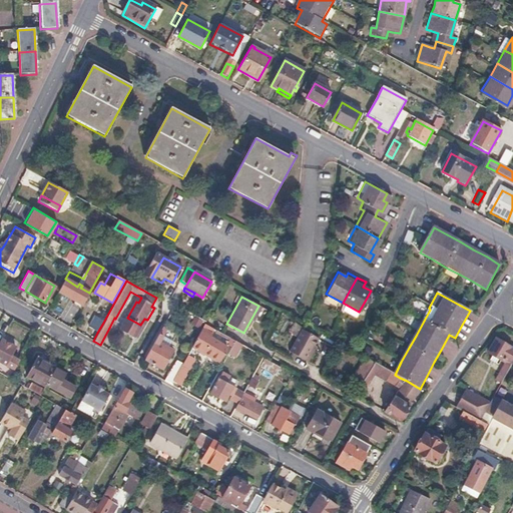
[(103,323),(97,319),(91,330),(97,333),(103,323)]
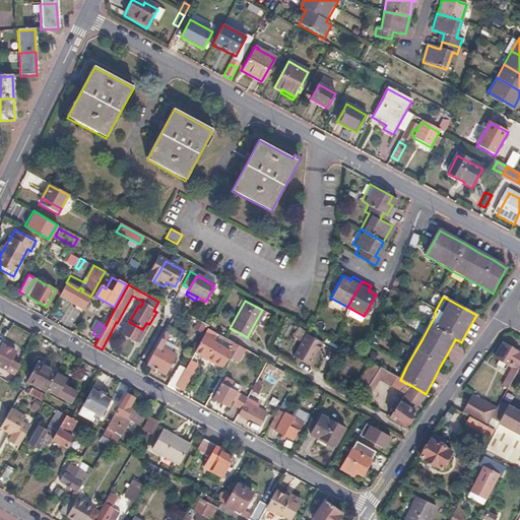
[(206,329),(194,352),(221,368),(230,352),(224,350),(228,345),(213,337),(212,338),(210,336),(212,332),(206,329)]
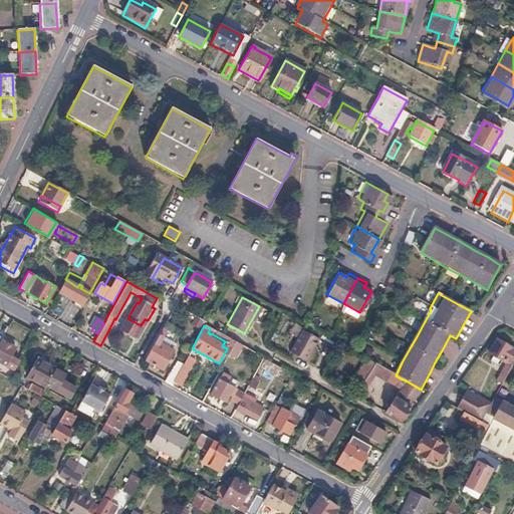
[(167,330),(163,328),(145,360),(163,370),(173,350),(160,343),(167,330)]
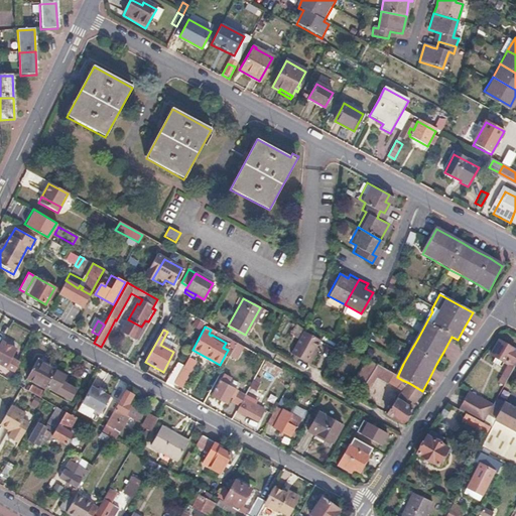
[(314,345),(298,336),(286,358),(302,367),(309,354),(314,345)]
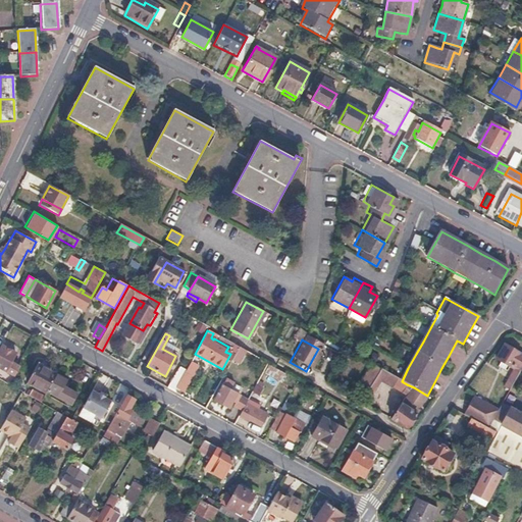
[(504,344),(496,357),(501,361),(498,365),(504,369),(507,364),(512,367),(514,364),(521,369),(521,366),(521,356),(520,355),(521,354),(504,344)]
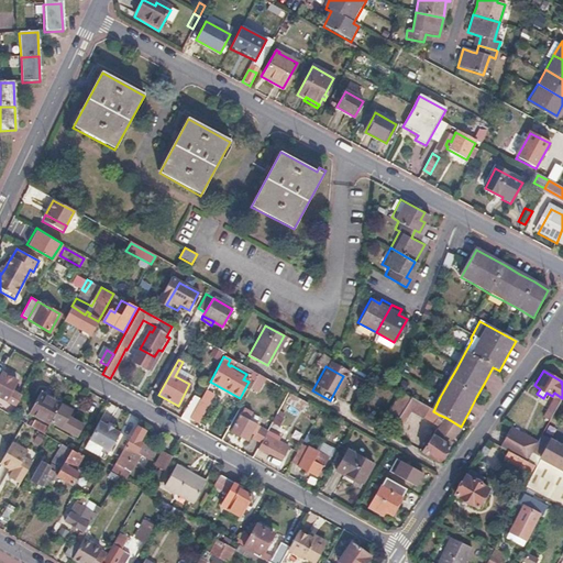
[(0,398),(11,405),(15,396),(11,393),(17,383),(1,374),(0,374),(0,398)]
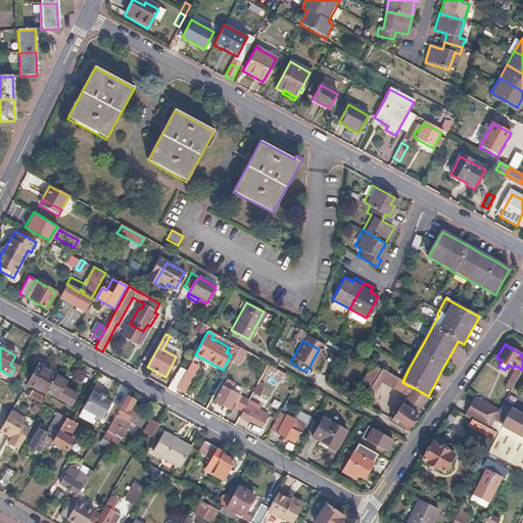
[(246,352),(239,348),(232,362),(239,366),(246,352)]
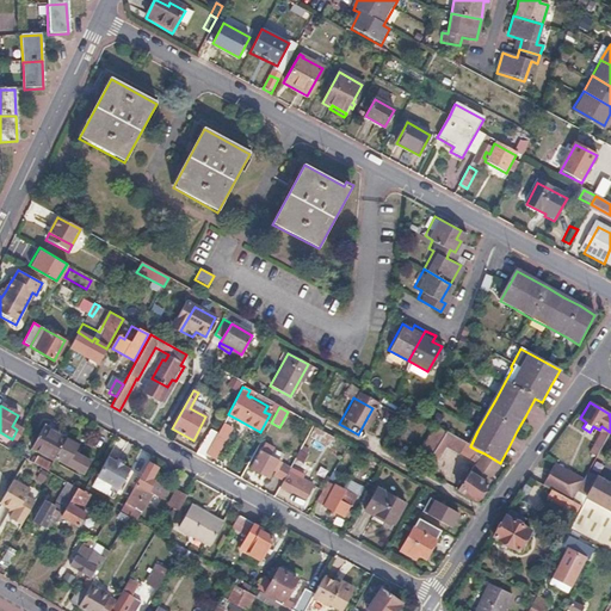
[(371,421),(366,419),(358,434),(362,437),(371,421)]
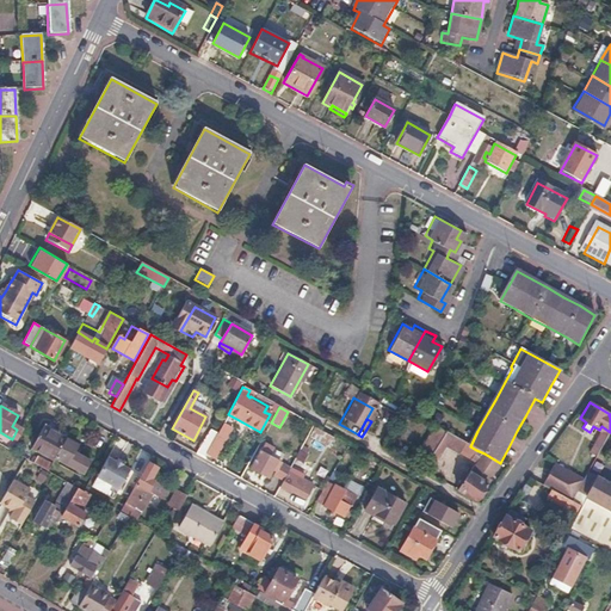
[(223,421),(210,445),(205,454),(215,460),(233,427),(223,421)]
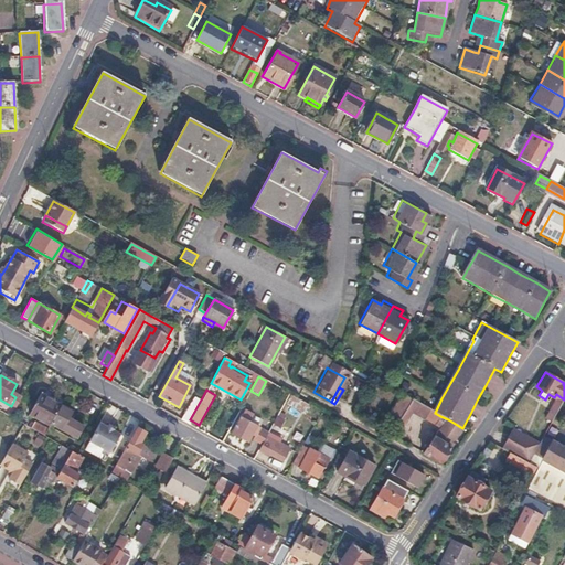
[(60,405),(39,394),(27,414),(49,426),(50,424),(60,405)]
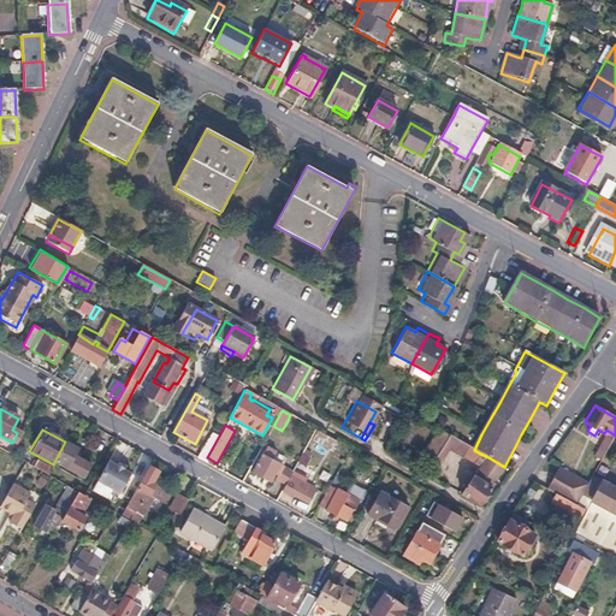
[(315,430),(313,439),(331,445),(335,436),(315,430)]
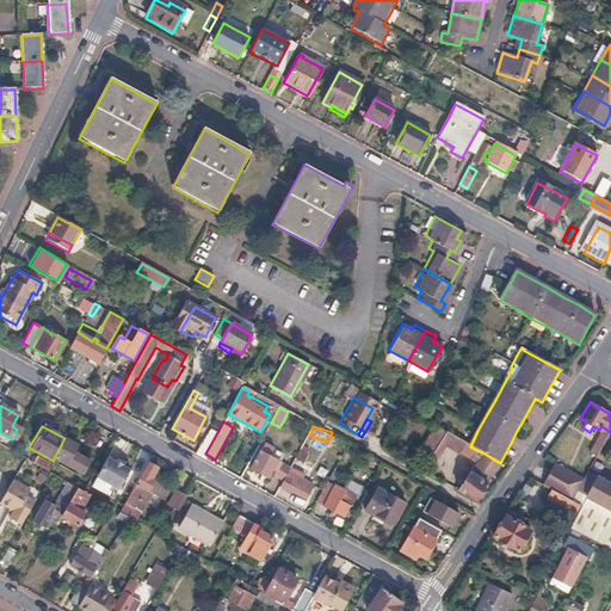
[(443,438),(461,449),(458,454),(470,460),(476,450),(470,446),(445,432),(443,438)]
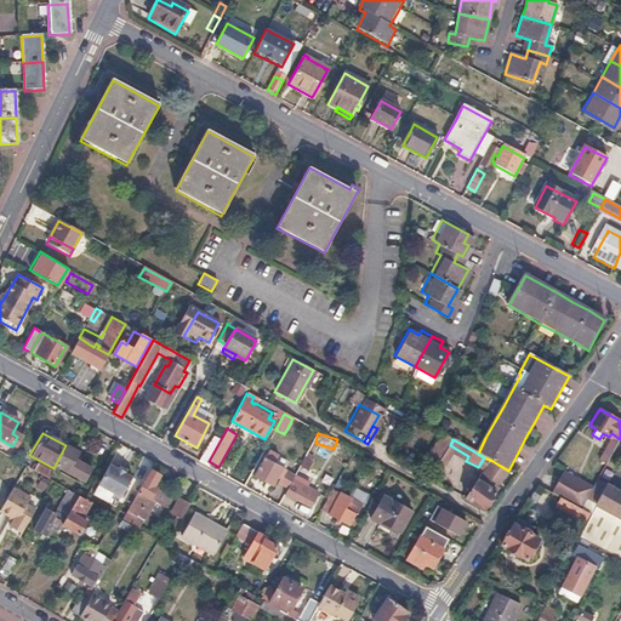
[(617,443),(611,439),(600,460),(607,463),(617,443)]
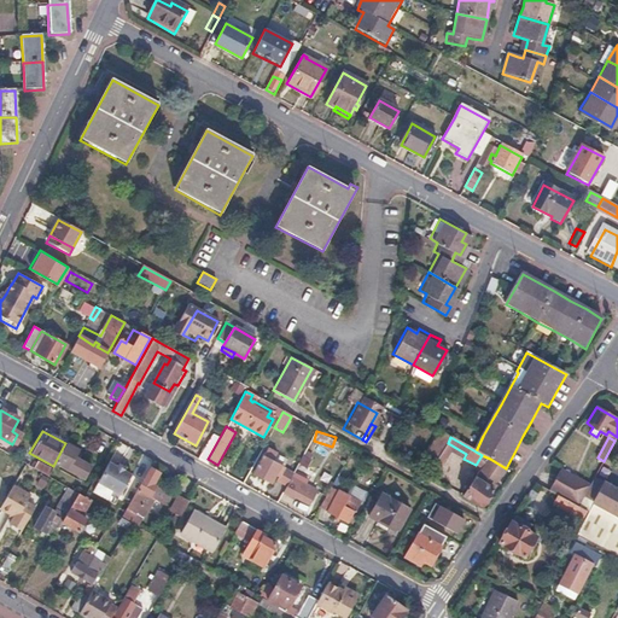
[(77,450),(65,443),(54,464),(59,466),(66,470),(77,450)]
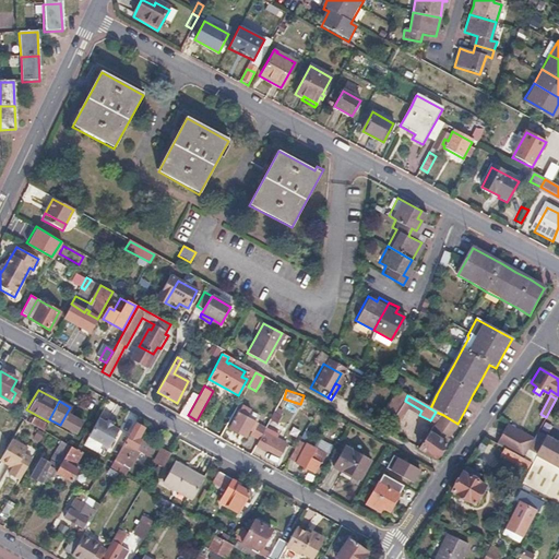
[(409,405),(404,402),(394,417),(400,420),(409,405)]
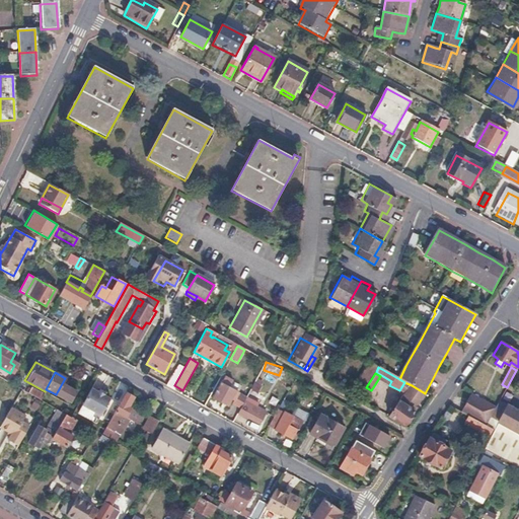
[(178,378),(171,375),(165,386),(172,389),(174,385),(178,378)]
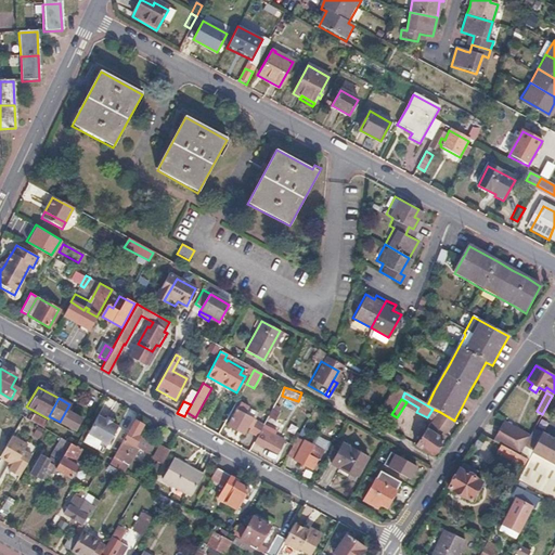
[(254,421),(235,411),(227,426),(243,435),(247,427),(249,428),(254,421)]
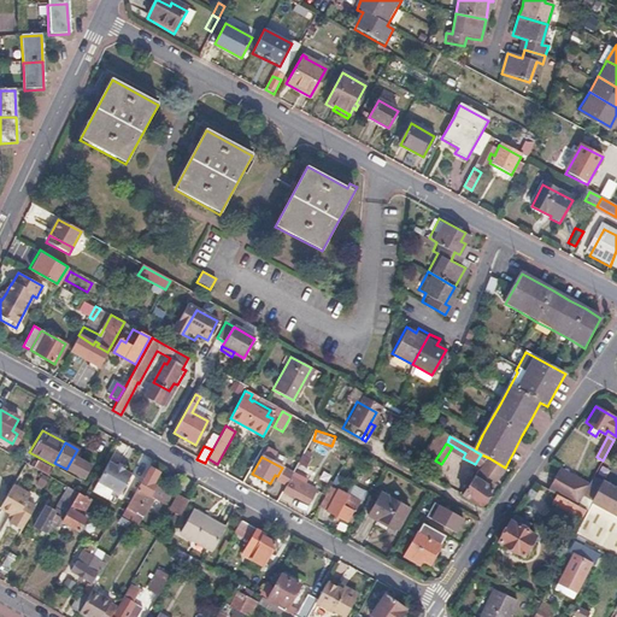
[(470,485),(466,483),(464,487),(468,488),(463,495),(471,501),(480,507),(507,469),(505,468),(489,458),(470,485)]
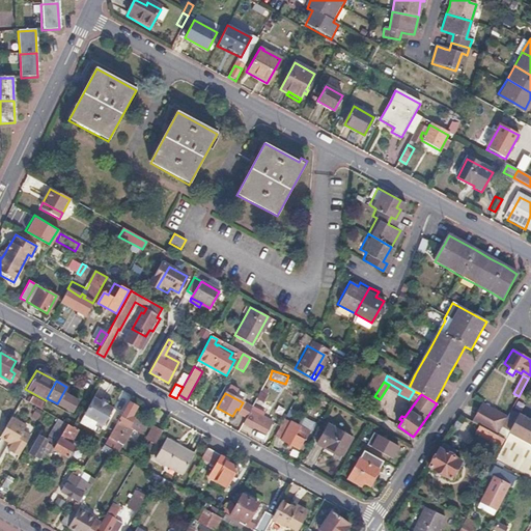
[(318,395),(316,398),(326,403),(327,400),(318,395)]
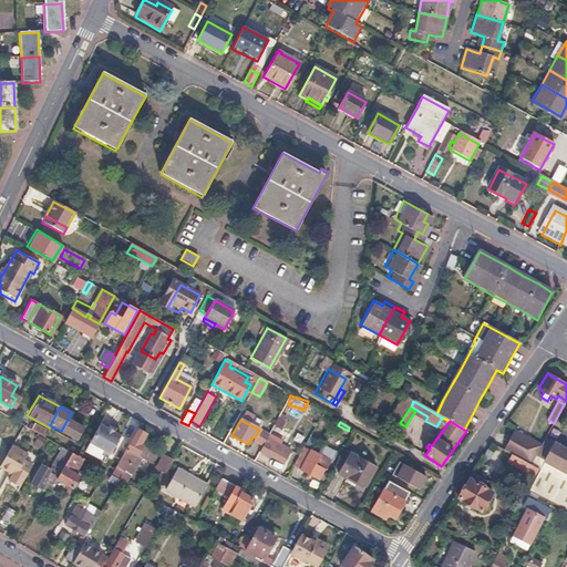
[(33,424),(30,430),(43,437),(45,434),(47,432),(33,424)]
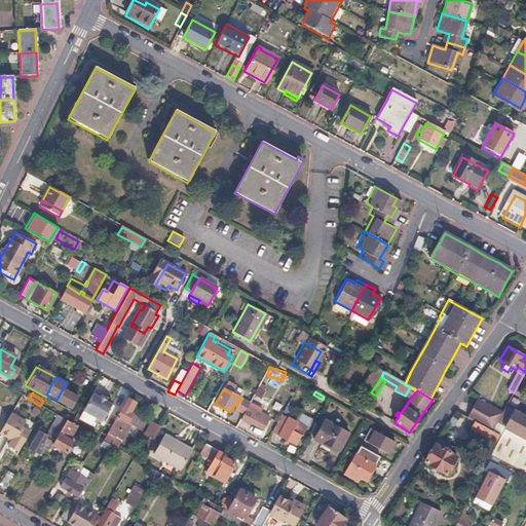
[(99,398),(92,393),(82,411),(102,421),(111,405),(104,401),(105,400),(100,397),(99,398)]
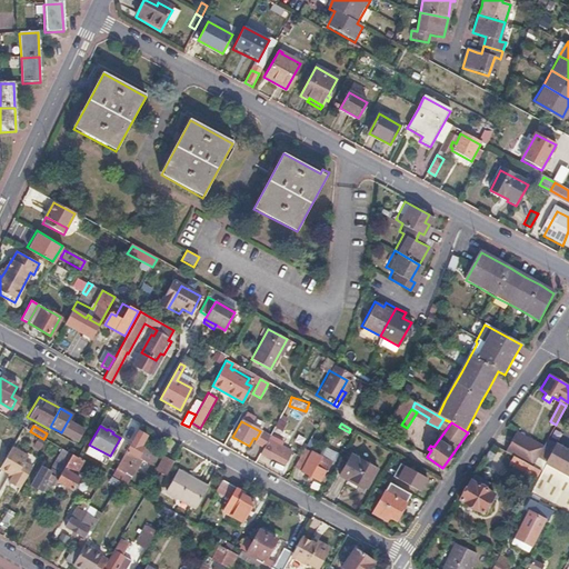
[(50,427),(49,429),(47,433),(46,436),(49,438),(55,429),(50,427)]
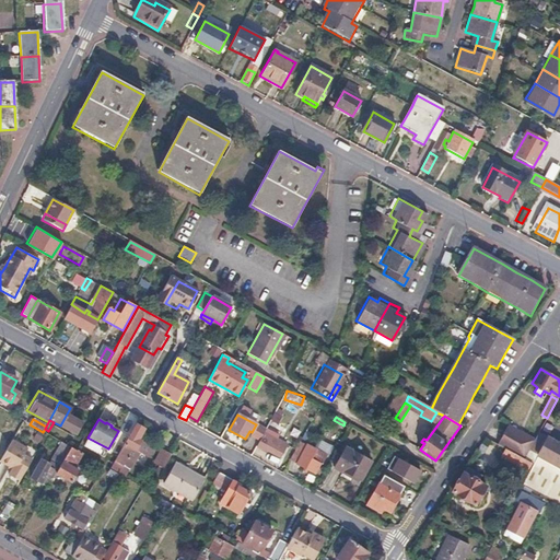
[(531,463),(527,471),(521,483),(549,499),(559,503),(559,467),(538,456),(548,438),(551,440),(559,423),(545,423),(535,440),(524,459),(531,463)]
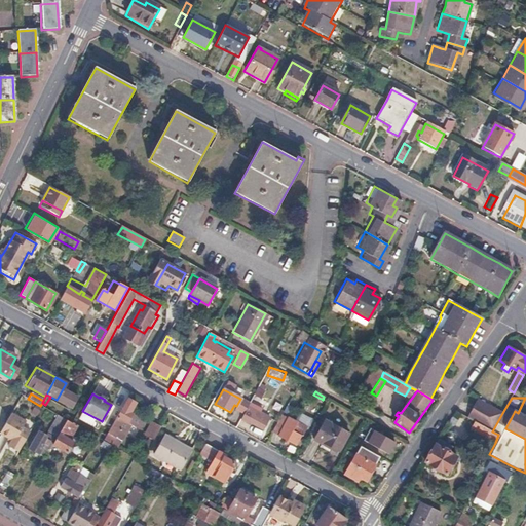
[(135,403),(126,399),(111,426),(107,434),(103,442),(111,446),(113,447),(116,449),(130,423),(127,421),(132,414),(129,413),(132,409),(135,403)]
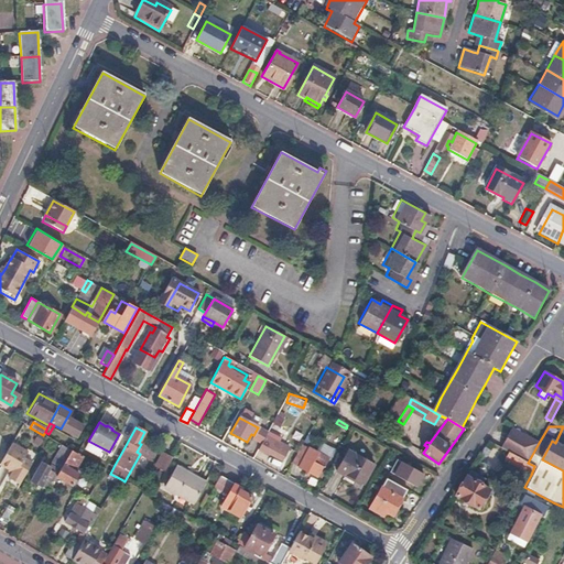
[(539,443),(512,429),(501,448),(509,452),(528,463),(539,443)]
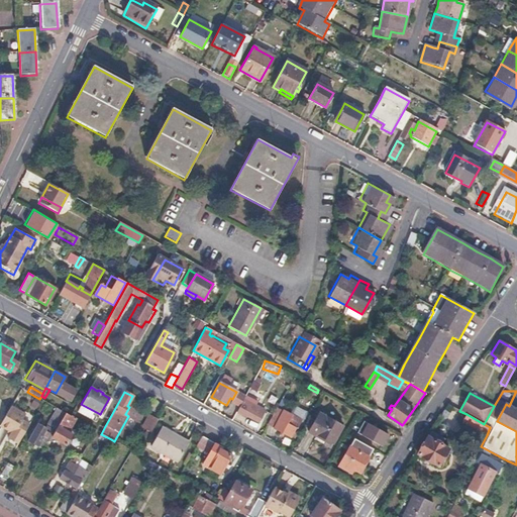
[(256,401),(245,395),(235,413),(242,417),(244,415),(257,422),(264,411),(254,405),(256,401)]
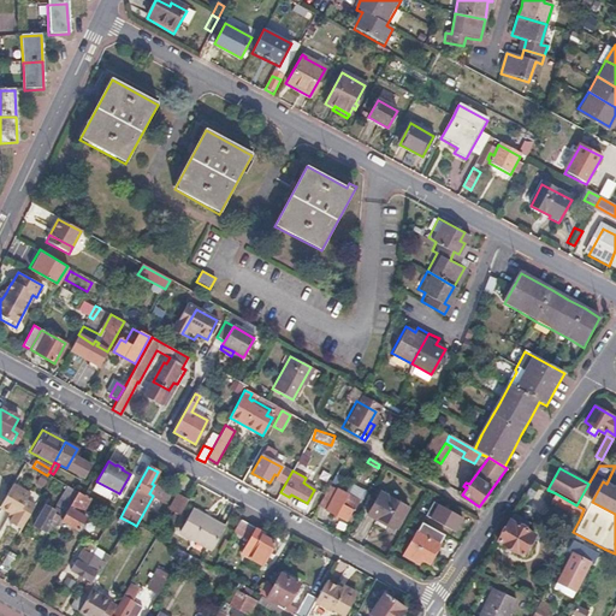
[(71,480),(64,477),(59,483),(67,487),(71,480)]
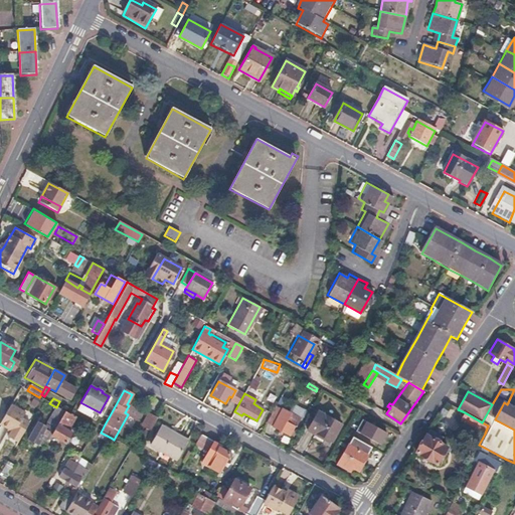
[(504,402),(495,419),(514,430),(514,408),(507,404),(504,402)]
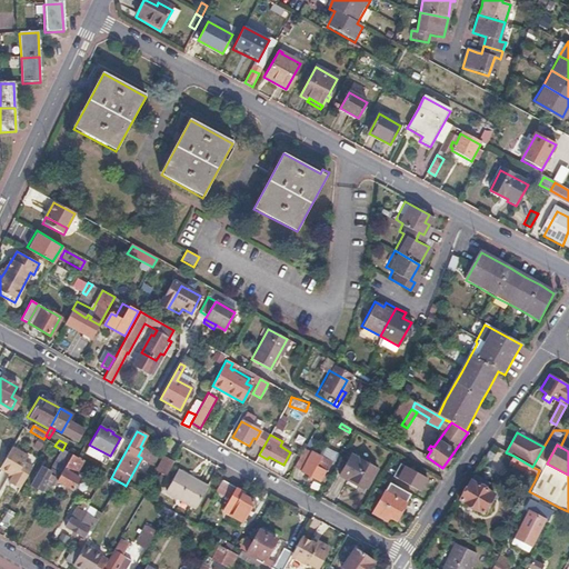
[(11,448),(0,466),(0,468),(11,476),(8,482),(19,489),(31,468),(23,463),(27,457),(11,448)]
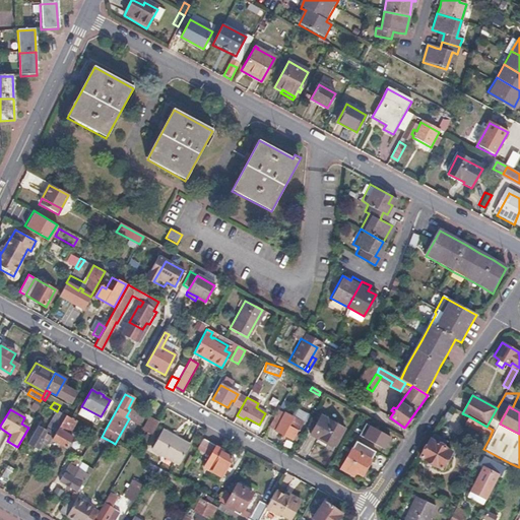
[(293,417),(278,409),(268,428),(291,441),(297,432),(287,427),(293,417)]
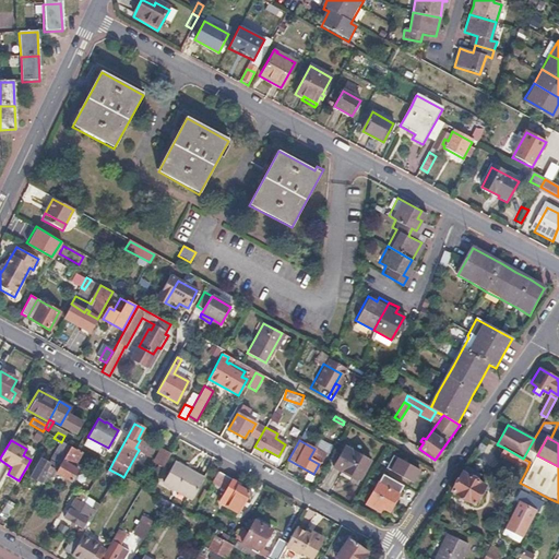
[(44,464),(39,461),(30,477),(47,487),(55,473),(70,447),(61,442),(48,463),(46,462),(44,464)]
